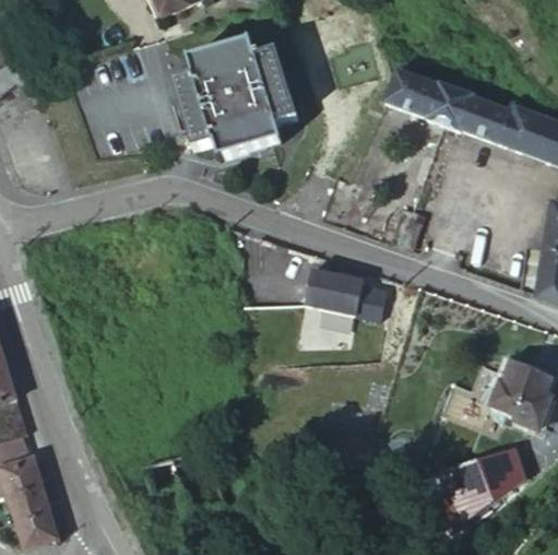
[(150,0),(157,18),(197,0),(150,0)]
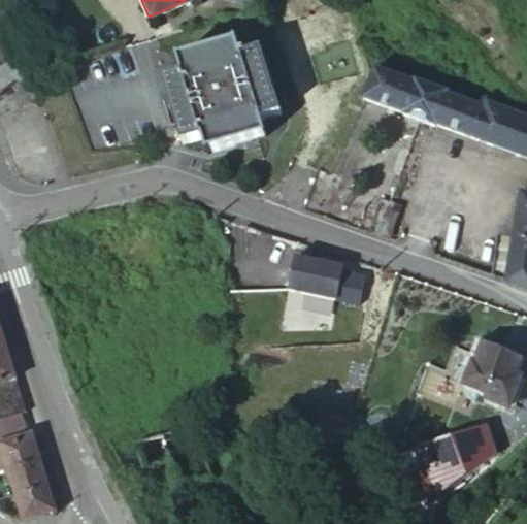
[(275,115),(254,48),(234,55),(229,39),(177,56),(183,71),(163,78),(184,143),(204,137),(208,152),(260,135),(256,122),(275,115)]
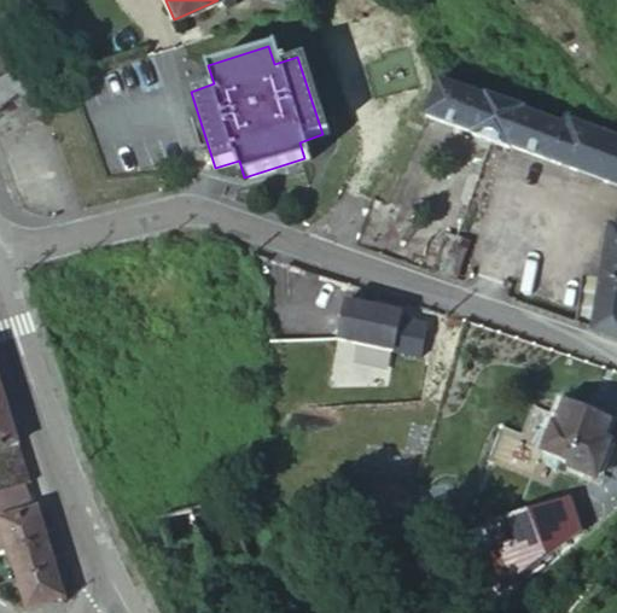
[(0,105),(29,91),(17,69),(0,77),(0,105)]
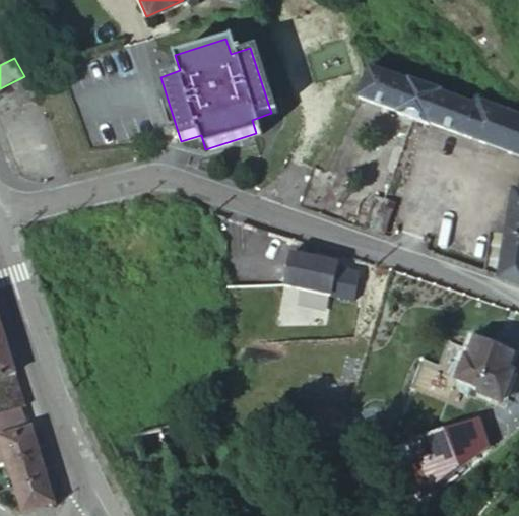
[(408,80),(369,65),(358,97),(398,110),(397,114),(429,125),(431,122),(518,152),(518,114),(479,100),(477,105),(440,91),(441,88),(409,77),(408,80)]
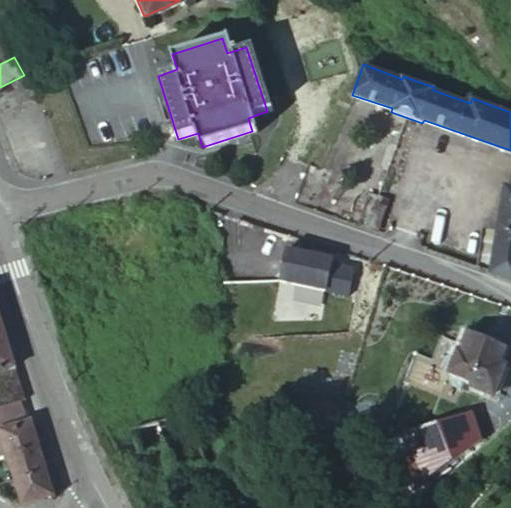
[(510,182),(506,181),(488,269),(510,276),(510,182)]
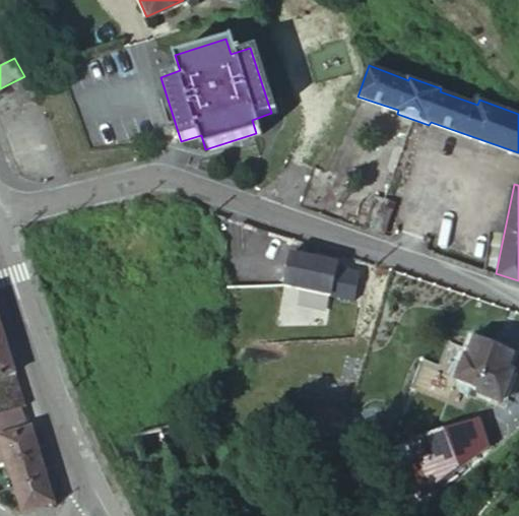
[(371,231),(378,233),(390,199),(379,194),(367,230),(371,231)]
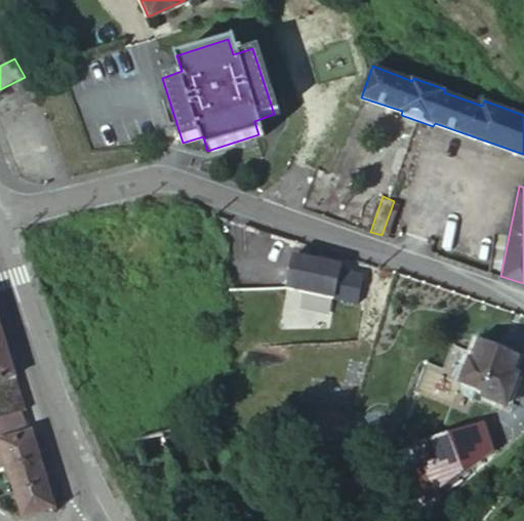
[(326,258),(294,253),(288,286),(322,292),(326,258)]
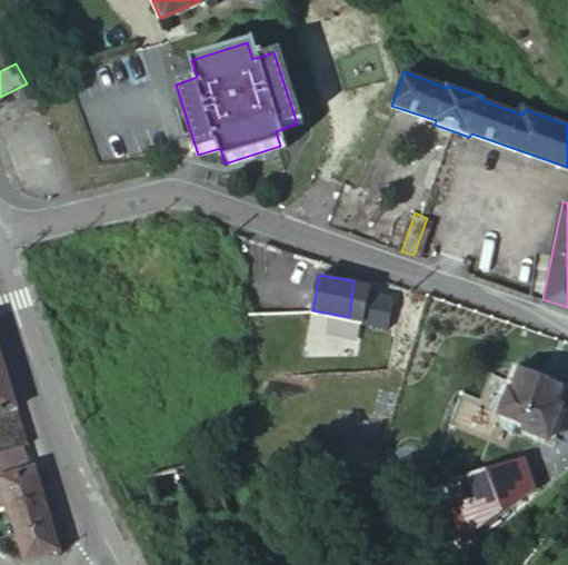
[(0,355),(0,410),(16,406),(15,402),(9,384),(1,358),(0,355)]
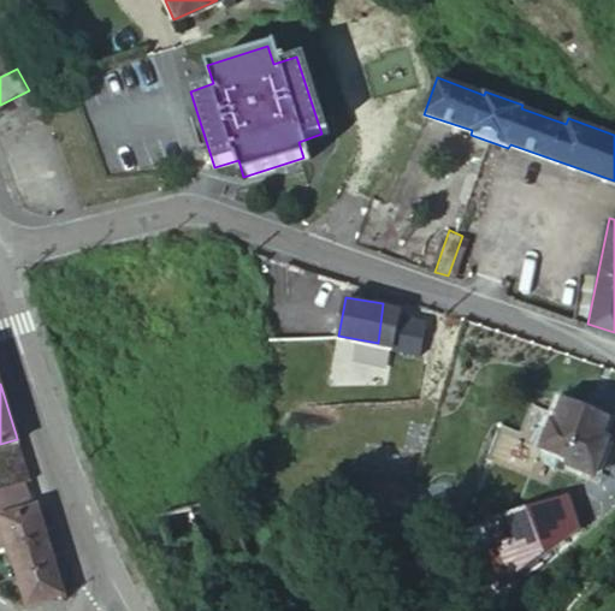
[(562,396),(555,413),(544,445),(571,456),(568,462),(595,472),(609,434),(603,432),(609,414),(562,396)]
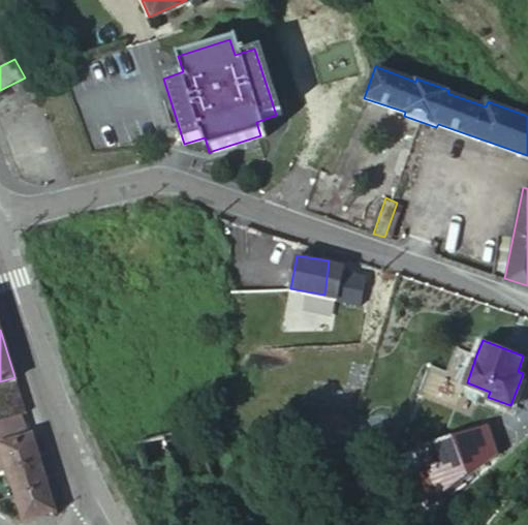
[(455,378),(467,382),(476,354),(464,351),(455,378)]
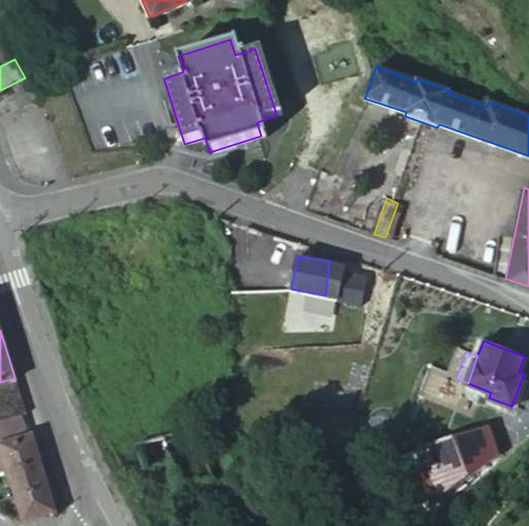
[(0,419),(4,419),(25,412),(21,397),(15,378),(0,382),(0,419)]
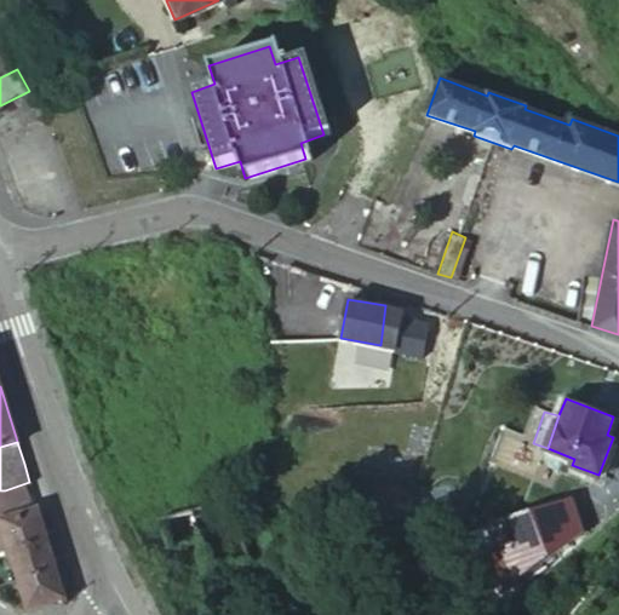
[(244,506),(239,494),(230,496),(235,509),(244,506)]
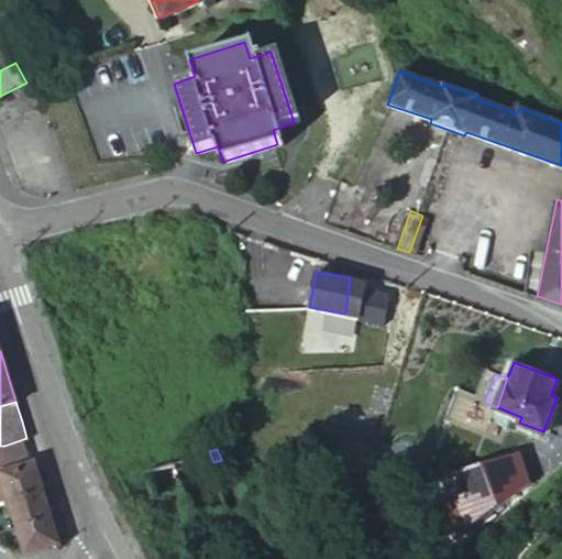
[(184,489),(174,461),(147,471),(155,497),(184,489)]
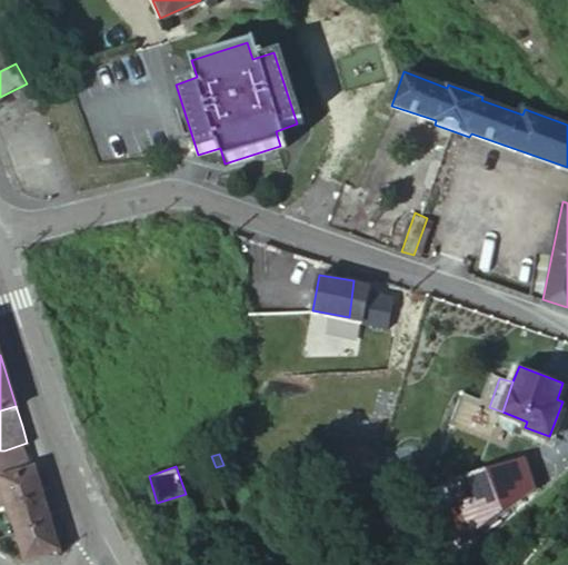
[(23,499),(42,493),(38,478),(35,467),(0,477),(0,481),(7,505),(11,504),(23,499)]
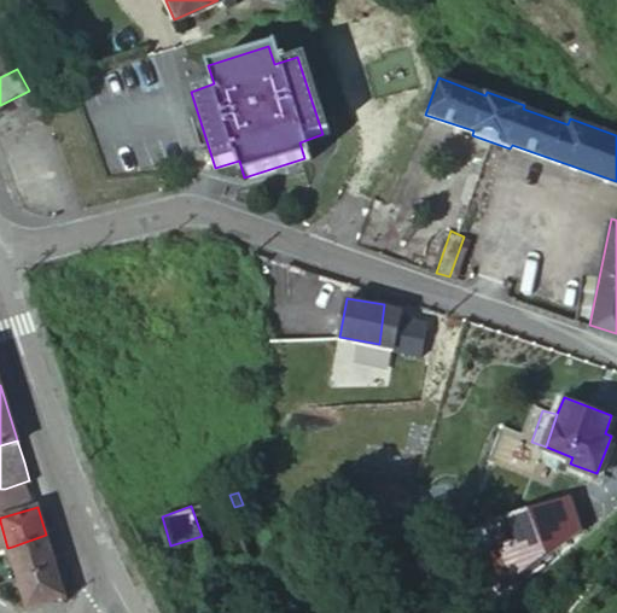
[(243,533),(248,547),(258,543),(254,530),(243,533)]
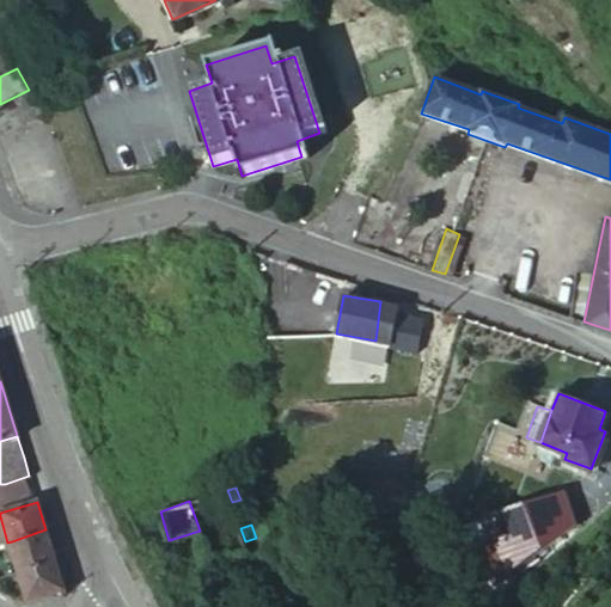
[(52,544),(46,529),(25,537),(12,541),(7,543),(10,551),(17,571),(31,566),(56,558),(52,544)]
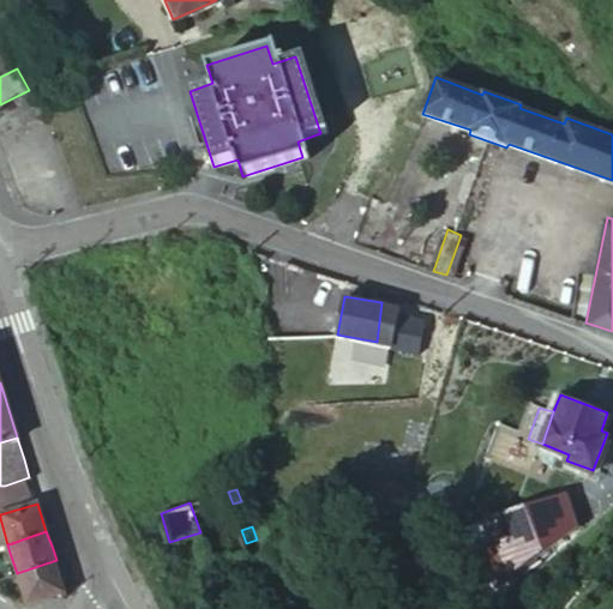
[(61,577),(56,560),(31,568),(17,573),(18,577),(26,606),(66,594),(61,577)]
